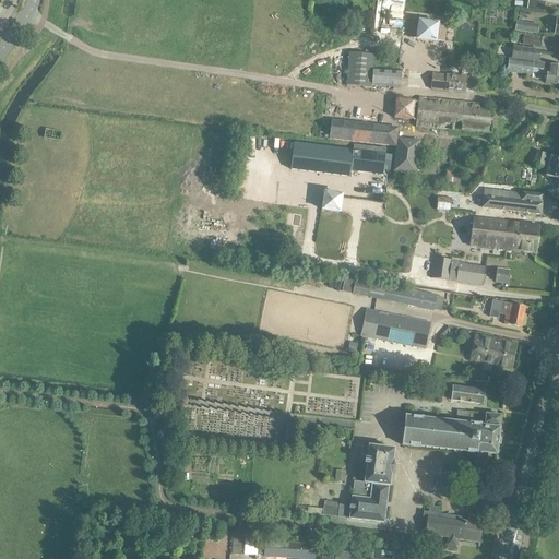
[(336,23),(348,25),(349,15),(337,13),(336,23)]
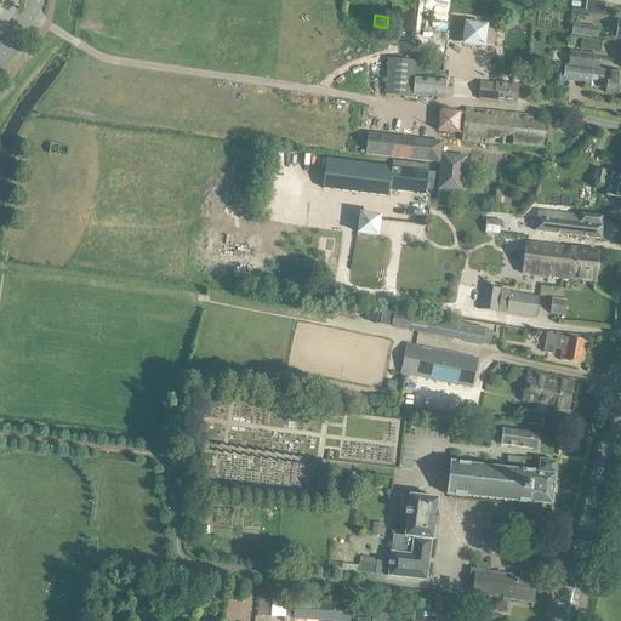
[(342,34),(359,38),(362,26),(343,22),(342,34)]
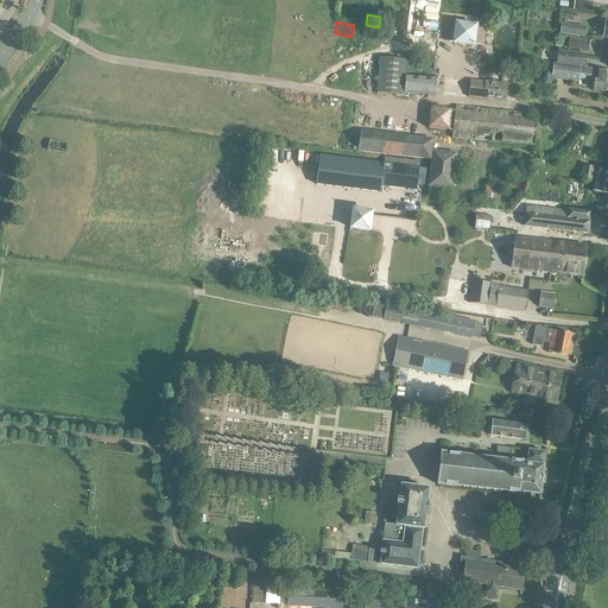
[(483,46),(486,27),(447,23),(444,42),(483,46)]
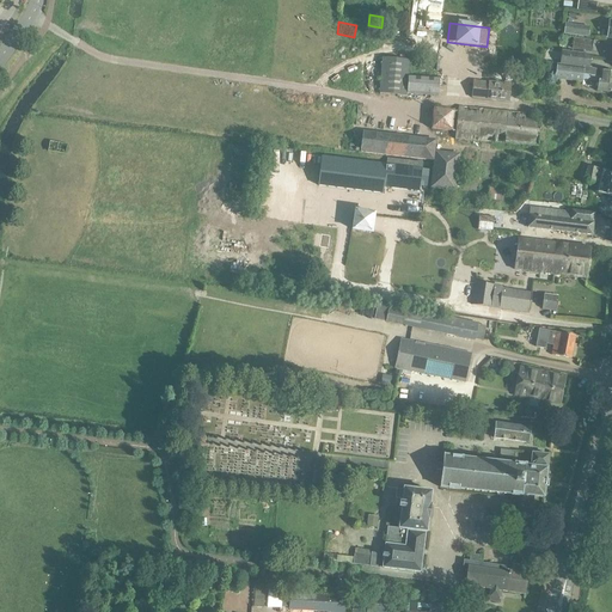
[(565,24),(564,35),(587,37),(588,28),(565,24)]
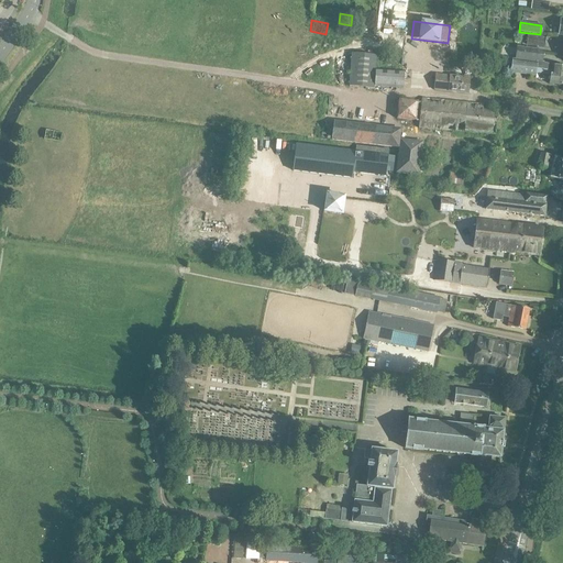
[(545,37),(529,35),(527,45),(544,47),(545,37)]
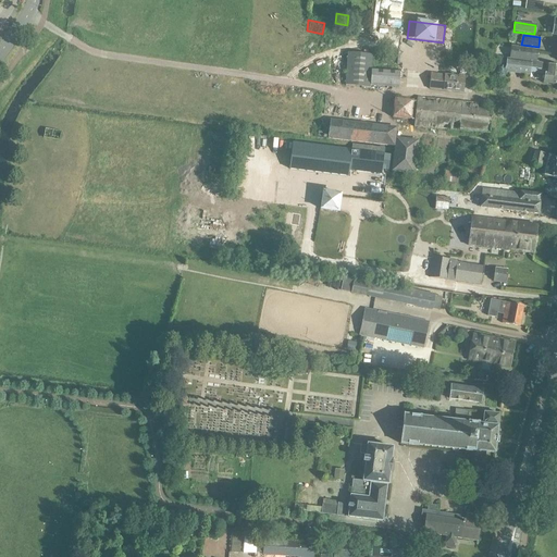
[(512,46),(511,58),(537,61),(539,50),(512,46)]
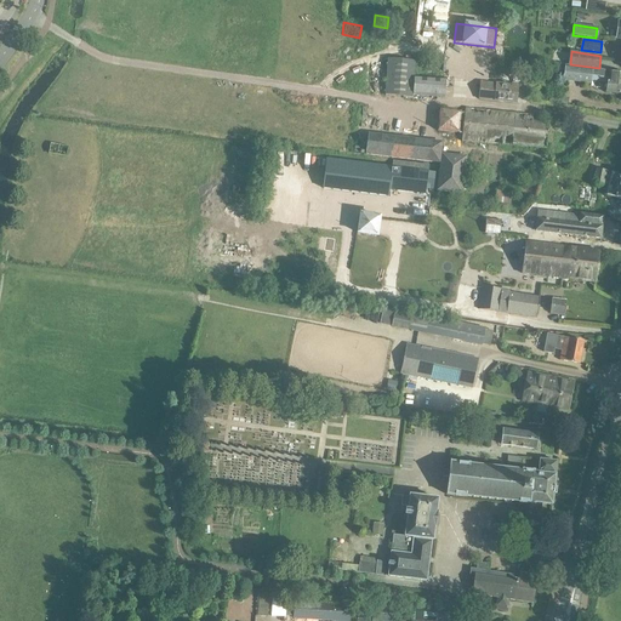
[(416,62),(387,58),(385,95),(414,98),(414,96),(445,98),(446,79),(415,77),(416,62)]
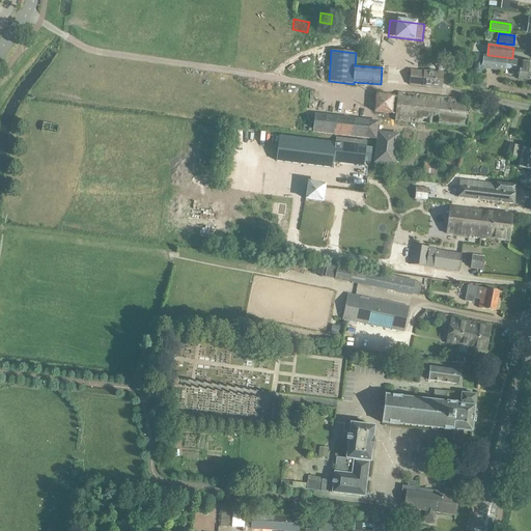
[(520,70),(519,78),(530,79),(530,62),(521,62),(511,58),(511,59),(507,58),(506,59),(483,56),(482,67),(505,71),(506,67),(520,70)]
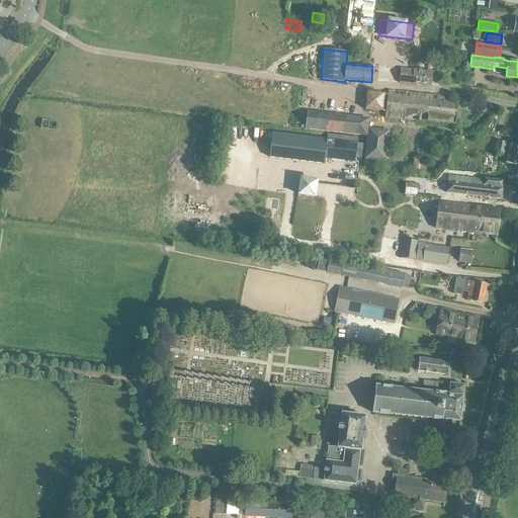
[(401,68),(399,83),(431,87),(433,71),(401,68)]
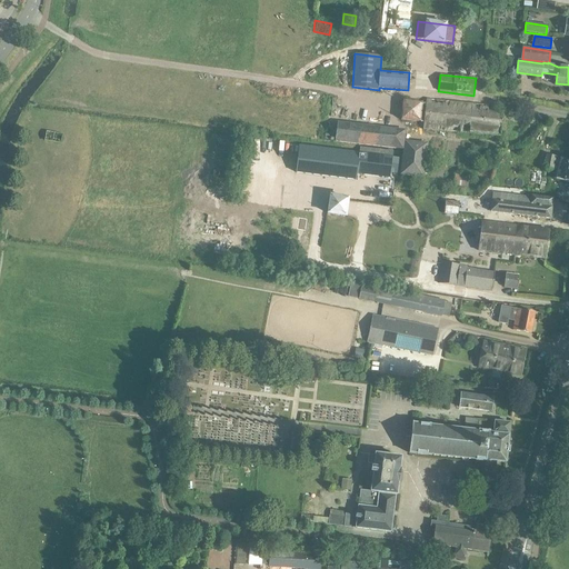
[(469,135),(501,137),(503,106),(426,99),(426,103),(421,103),(421,102),(402,101),(401,121),(423,123),(423,130),(469,135)]
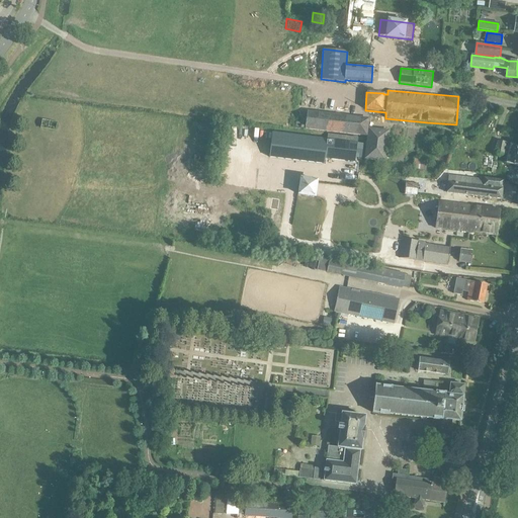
[(369,118),(307,111),(305,130),(367,137),(369,118)]
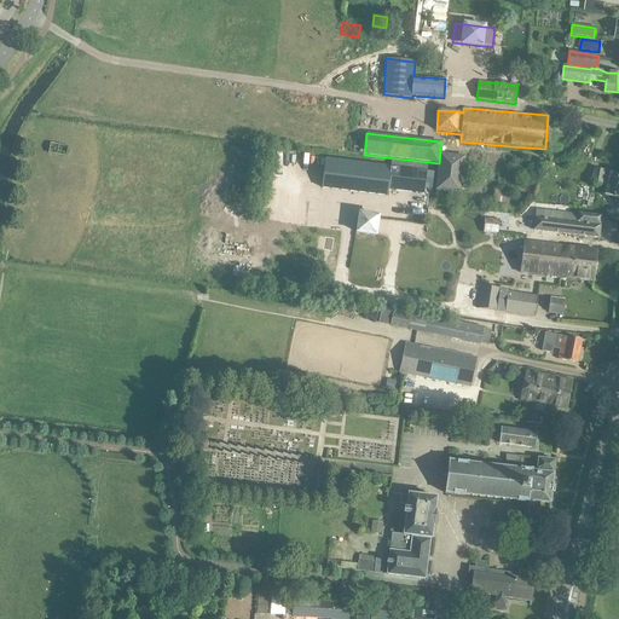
[(68,146),(51,143),(48,154),(67,156),(68,146)]
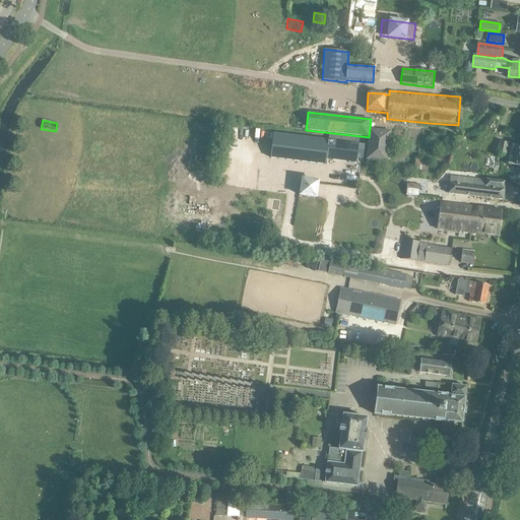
[(367,159),(387,161),(390,131),(371,129),(367,159)]
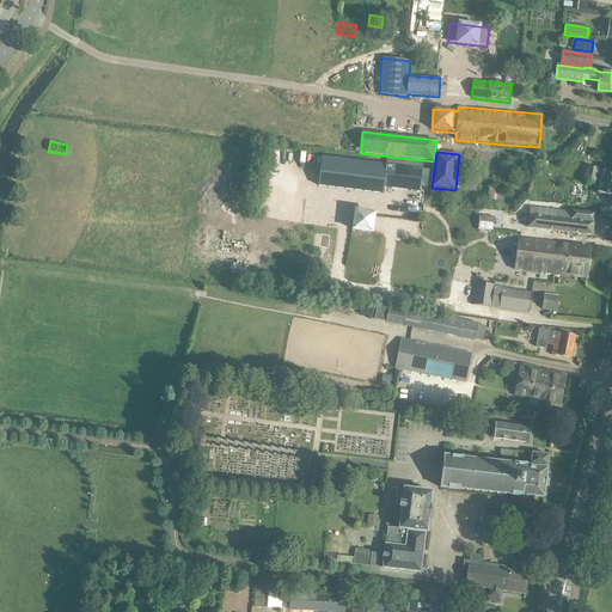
[(422,169),(423,163),(387,158),(386,164),(322,157),(318,187),(383,195),(384,188),(420,193),(422,169)]
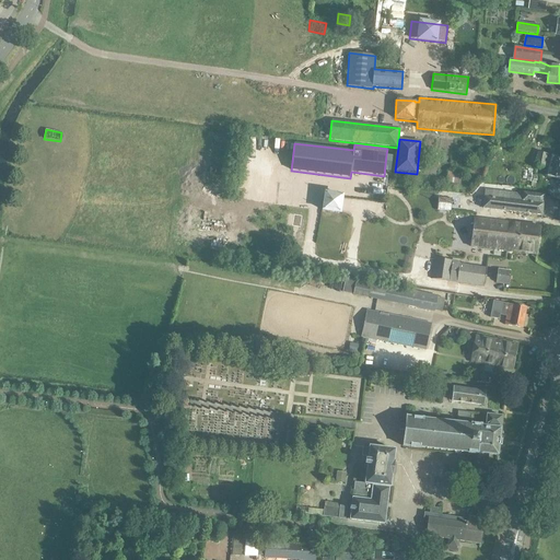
[(559,156),(538,153),(536,166),(544,168),(543,176),(548,177),(557,178),(557,179),(559,179),(559,156)]
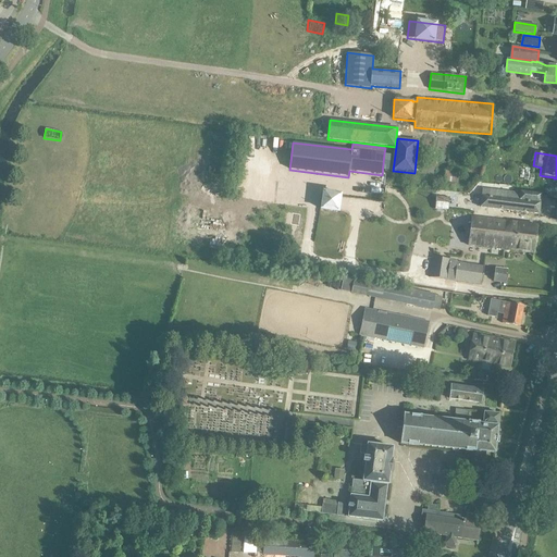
[(444,187),(458,188),(459,172),(446,171),(444,187)]
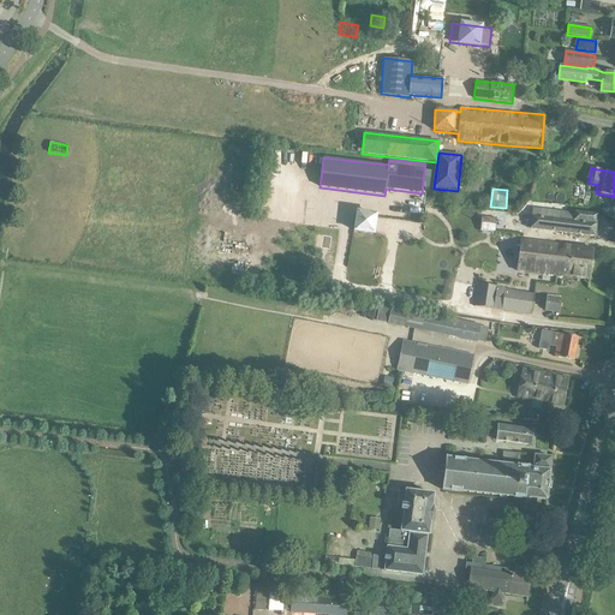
[(533,209),(531,228),(595,236),(597,214),(577,213),(571,212),(571,214),(533,209)]
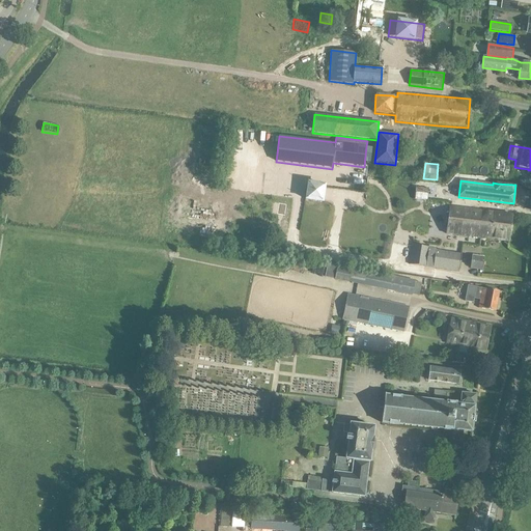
[(446,234),(480,239),(483,212),(449,207),(446,234)]
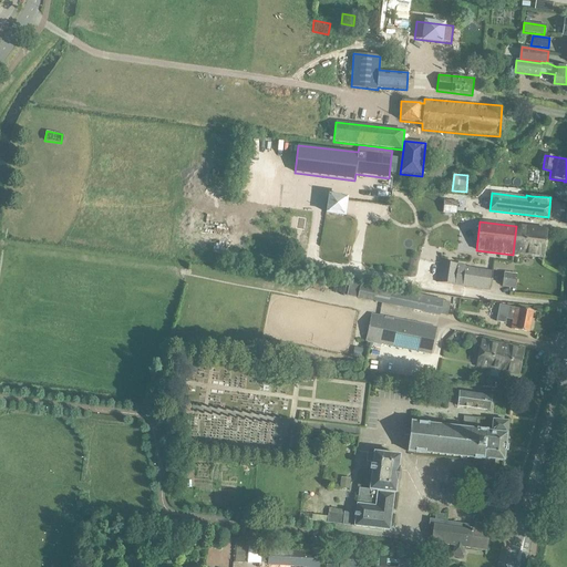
[(516,226),(513,255),(544,258),(547,229),(516,226)]
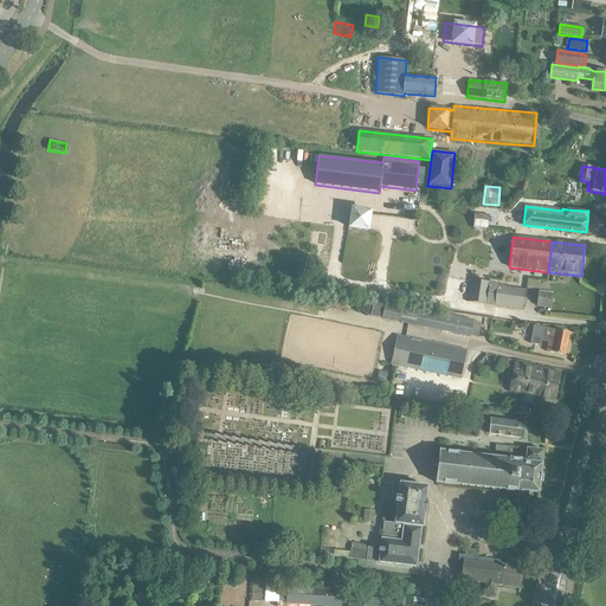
[(468,302),(524,310),(527,290),(490,284),(490,283),(470,281),(468,302)]
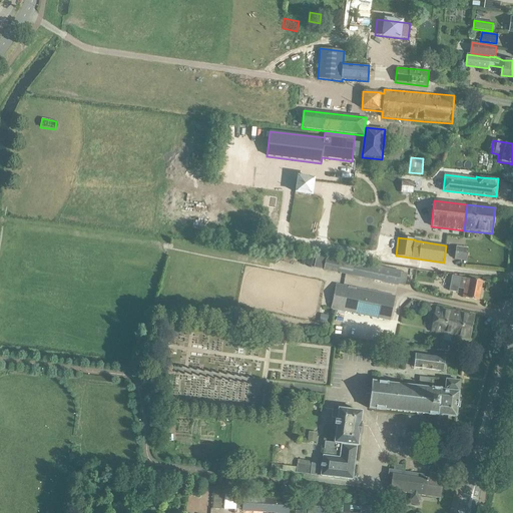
[(467,248),(456,246),(455,260),(466,262),(467,248)]
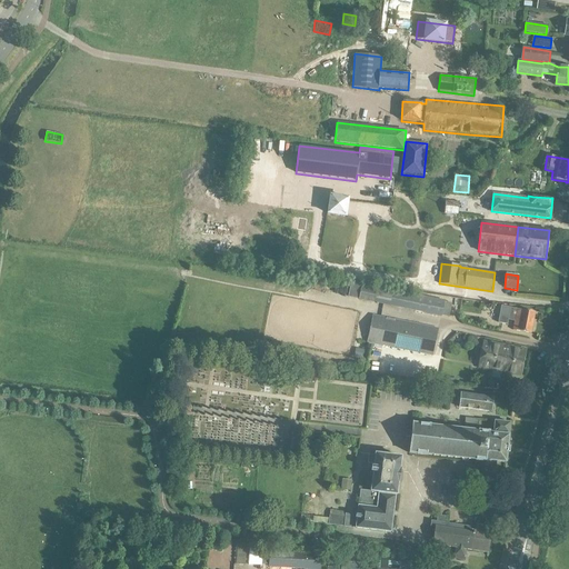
[(400,308),(403,292),(362,283),(362,285),(351,282),(348,297),(359,299),(359,300),(400,308)]
